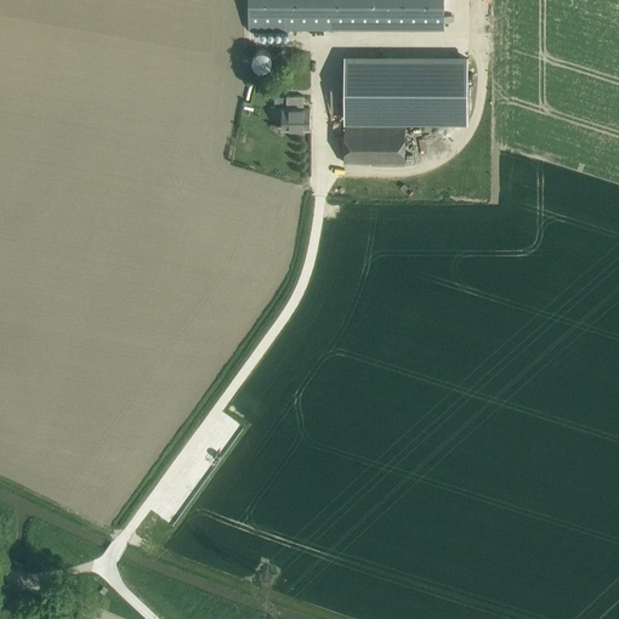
[(442,32),(442,0),(245,0),(246,43),(256,43),(256,30),(442,32)]
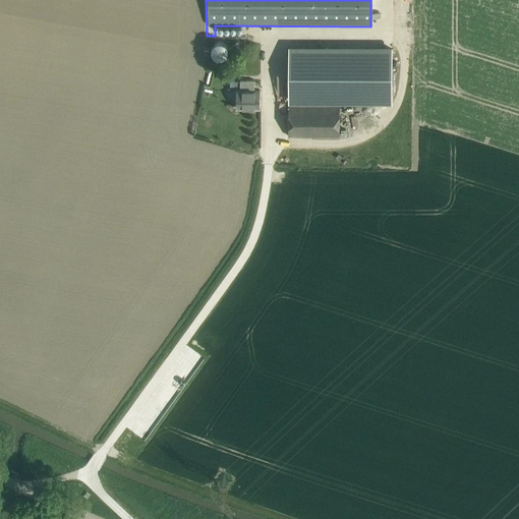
[(211,47),(210,51),(211,54),(213,57),(216,59),(220,59),(223,57),(226,55),(227,51),(226,48),(224,45),(221,43),(217,42),(213,44),(211,47)]
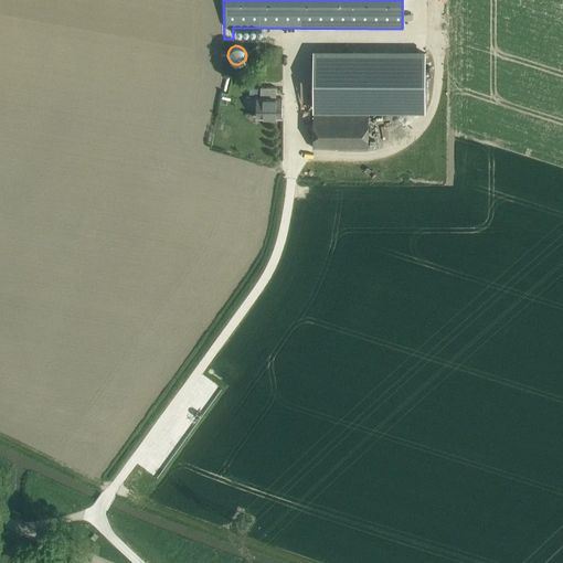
[(311,110),(401,110),(401,82),(402,54),(311,54),(311,110)]
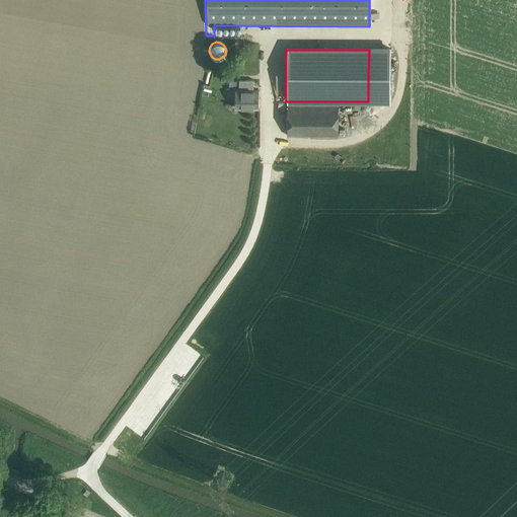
[(256,109),(256,92),(251,92),(251,87),(251,81),(236,81),(236,92),(233,92),(234,99),(234,109),(256,109)]
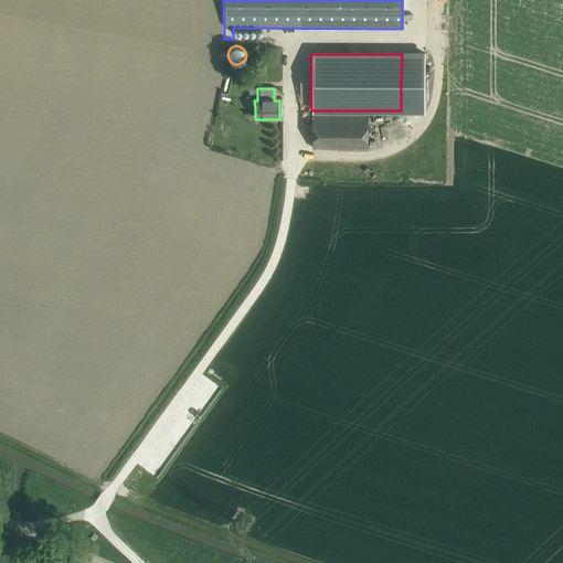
[(367,149),(367,116),(321,116),(311,116),(310,149),(321,149),(367,149)]
